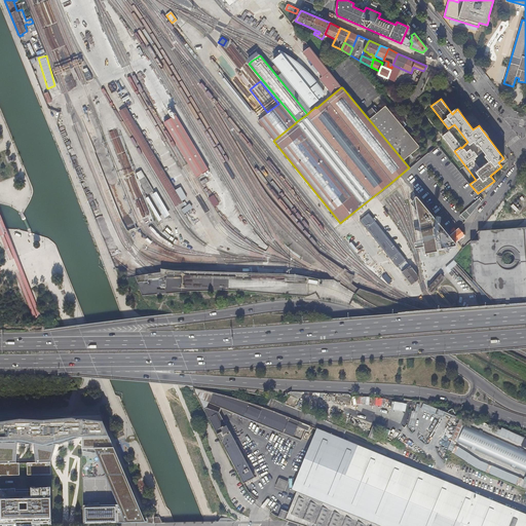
[(273,141),(295,123),(278,104),(267,112),(257,120),(273,141)]
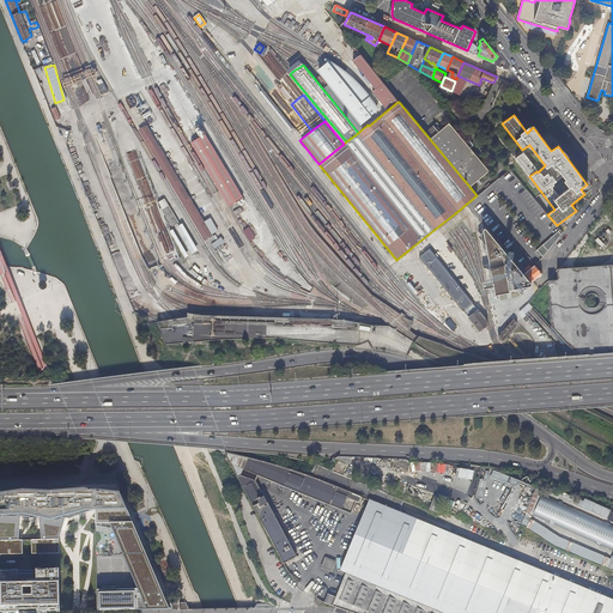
[(135,128),(202,240),(210,235),(143,123),(135,128)]
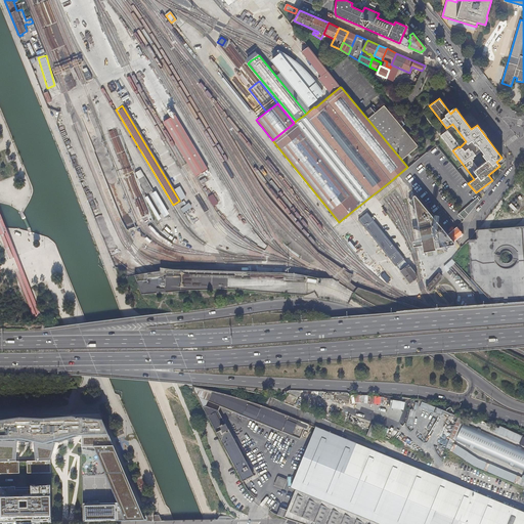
[(368,119),(402,160),(419,146),(384,105),(368,119)]
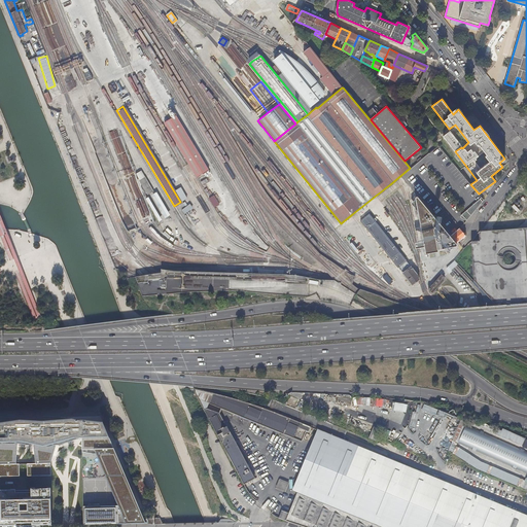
[(163,124),(190,169),(204,162),(176,115),(163,124)]
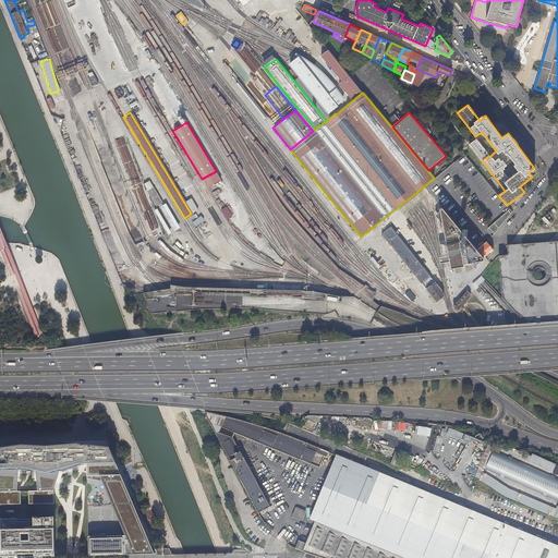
[(147,192),(156,206),(161,203),(153,189),(147,192)]
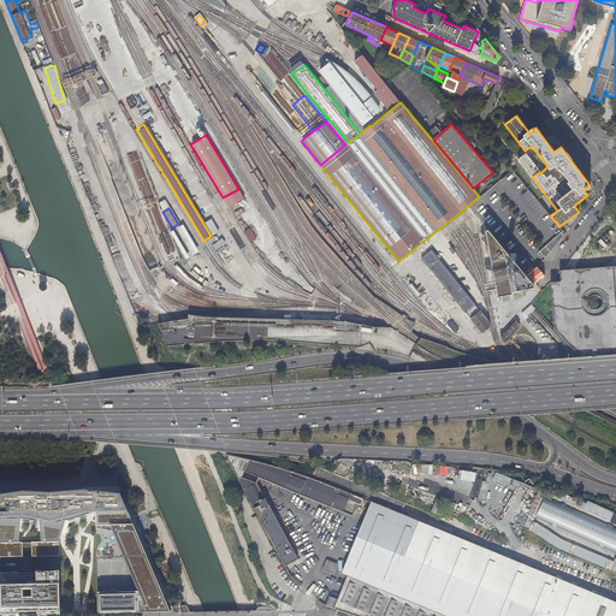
[(243,231),(250,242),(256,238),(249,227),(243,231)]
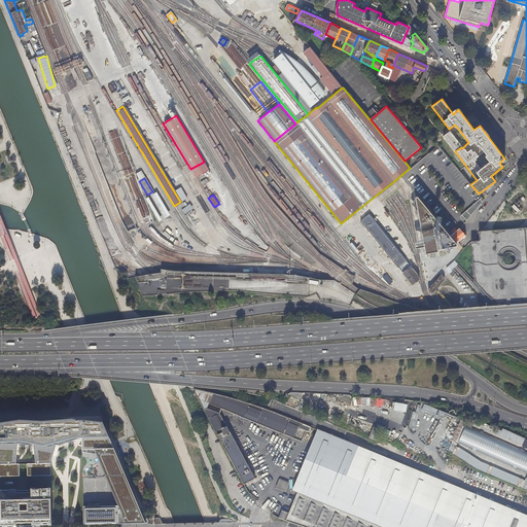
[(417,198),(416,199),(424,244),(425,250),(426,254),(438,252),(438,250),(455,247),(457,247),(457,246),(458,246),(458,245),(457,244),(451,237),(419,198),(418,198),(417,198)]
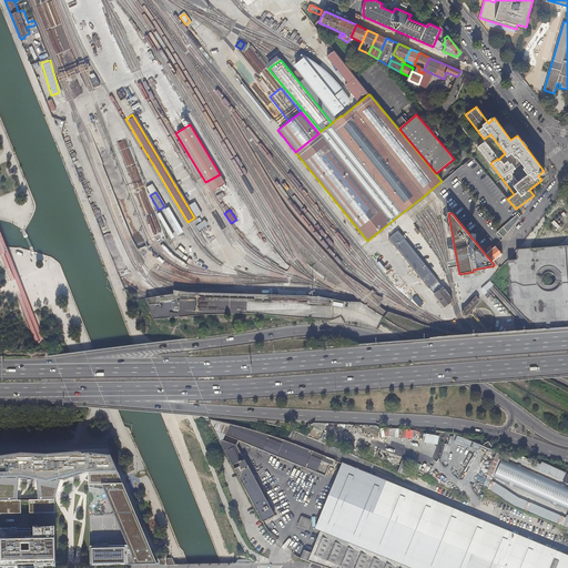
[(497,236),(503,239),(521,216),(519,213),(497,232),(497,234),(497,236)]
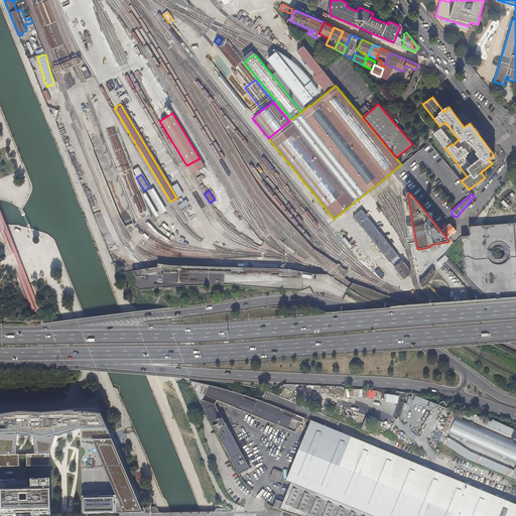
[(179,209),(188,204),(185,200),(177,205),(179,209)]
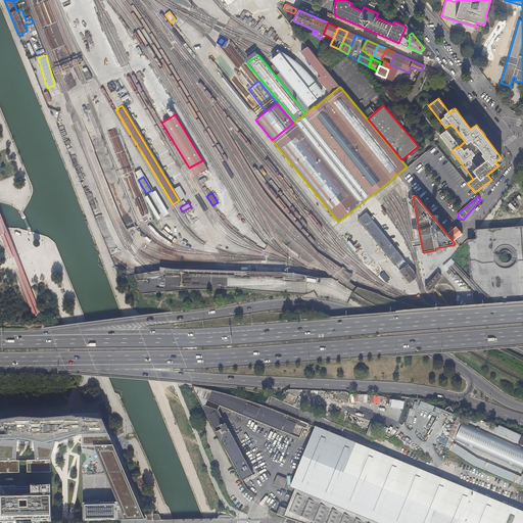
[(510,202),(508,204),(514,210),(516,208),(510,202)]
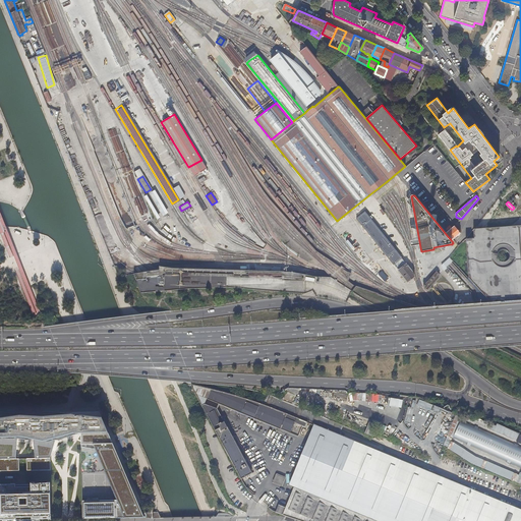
[(356,218),(407,282),(414,276),(413,271),(366,211),(356,218)]
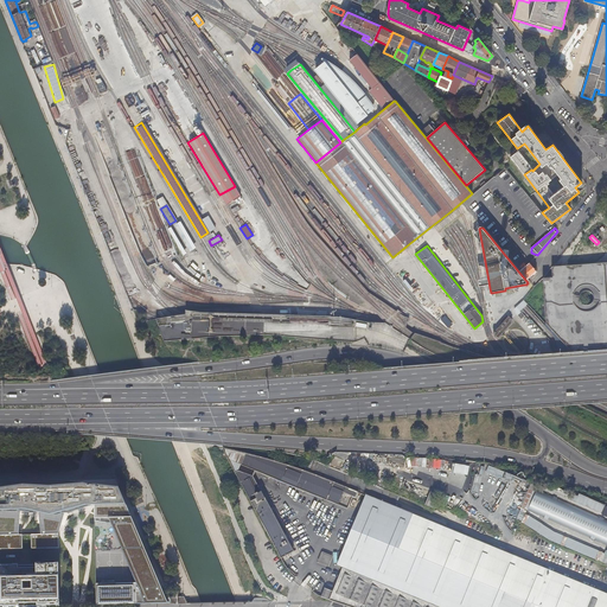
[(606,351),(606,263),(551,268),(553,279),(542,279),(545,324),(573,353),(606,351)]
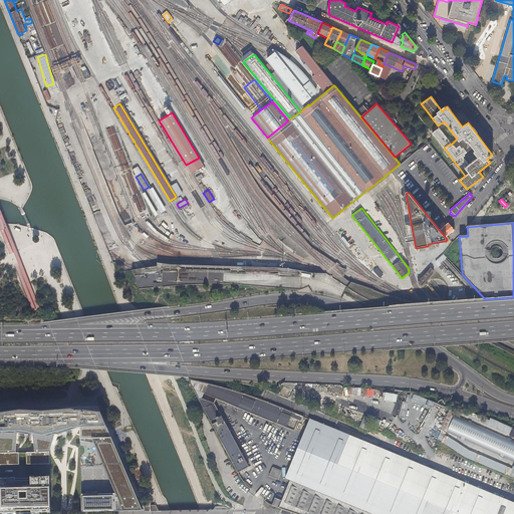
[(449,224),(440,231),(446,238),(454,231),(449,224)]
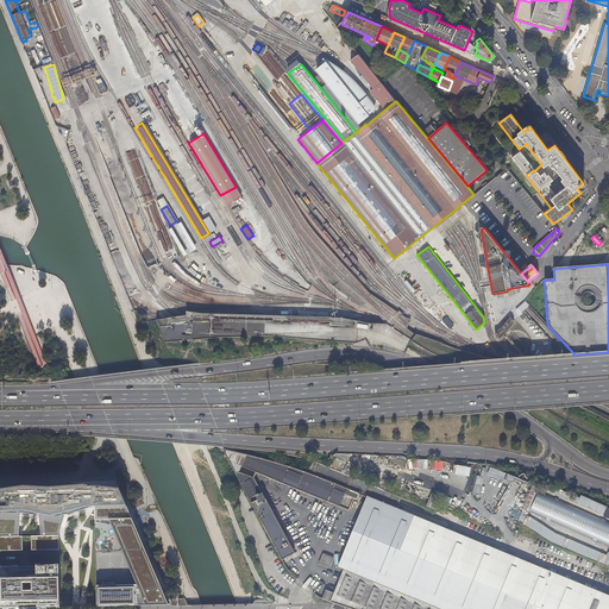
[(519,314),(528,306),(525,301),(515,309),(519,314)]
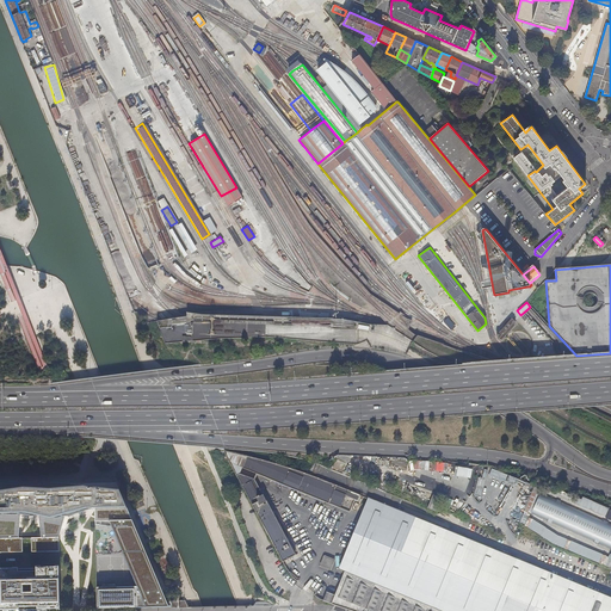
[(451,331),(456,327),(450,318),(444,320),(451,331)]
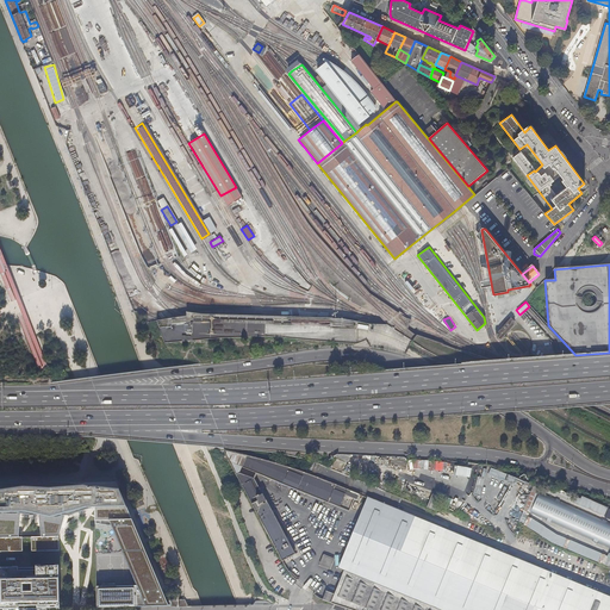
[(496,336),(500,340),(514,325),(514,324),(515,322),(511,318),(496,336)]
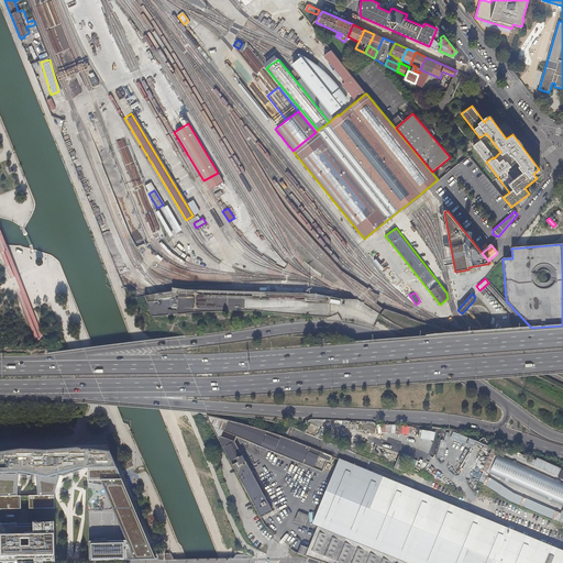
[(318,527),(305,556),(323,562),(562,562),(562,551),(371,472),(372,468),(367,466),(371,460),(289,428),(285,437),(276,433),(268,430),(261,428),(247,423),(232,420),(219,417),(207,416),(218,439),(261,518),(273,511),(266,499),(268,498),(266,494),(264,496),(253,476),(255,474),(253,470),(251,472),(234,442),(221,437),(223,431),(322,472),(327,461),(330,462),(332,456),(339,460),(316,516),(313,515),(310,522),(318,527)]
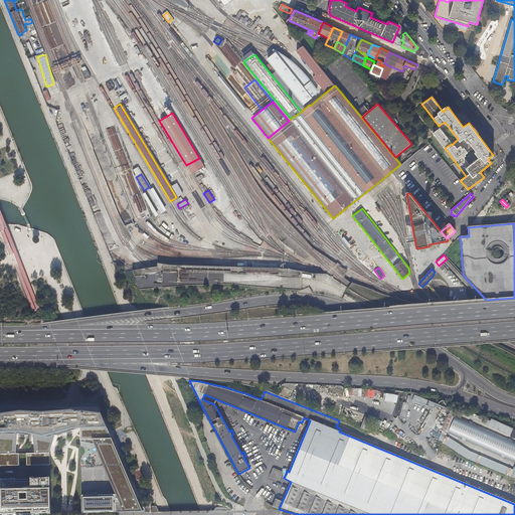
[(47,407),(0,408),(0,454),(16,454),(16,451),(18,435),(33,435),(34,451),(34,454),(49,453),(50,450),(56,430),(64,430),(65,431),(66,432),(67,432),(68,431),(69,430),(80,428),(80,430),(108,430),(101,413),(47,407)]
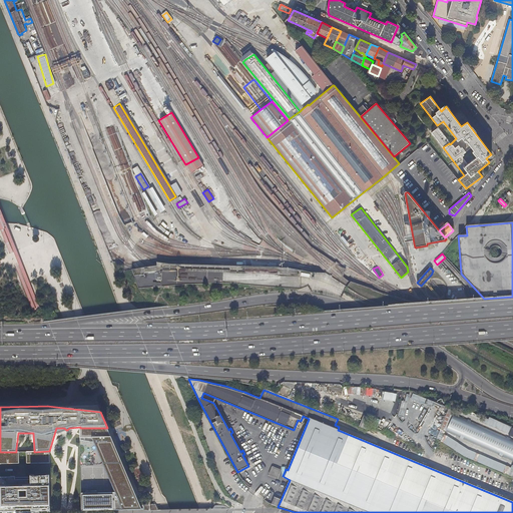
[(512,440),(454,414),(446,432),(512,461),(512,440)]
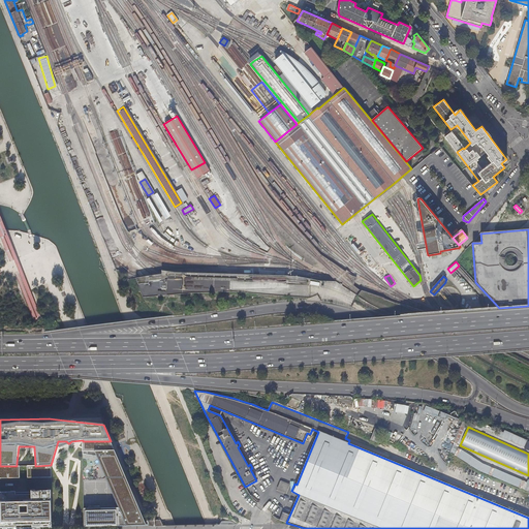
[(83,449),(83,455),(96,457),(118,506),(88,506),(89,508),(84,508),(84,526),(84,527),(100,527),(126,526),(131,522),(145,521),(111,441),(83,441),(83,447),(83,449)]
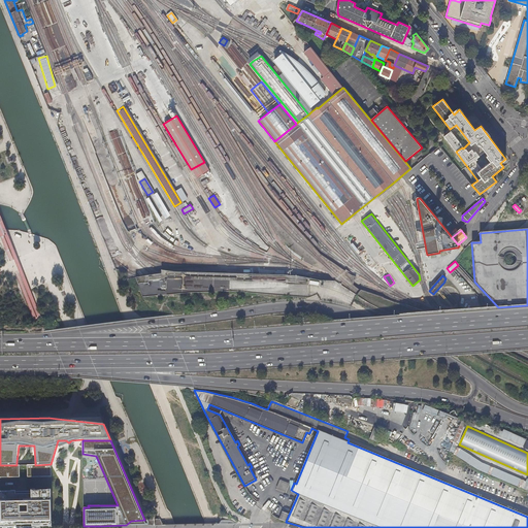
[(35,465),(27,465),(28,477),(52,476),(51,464),(35,465)]
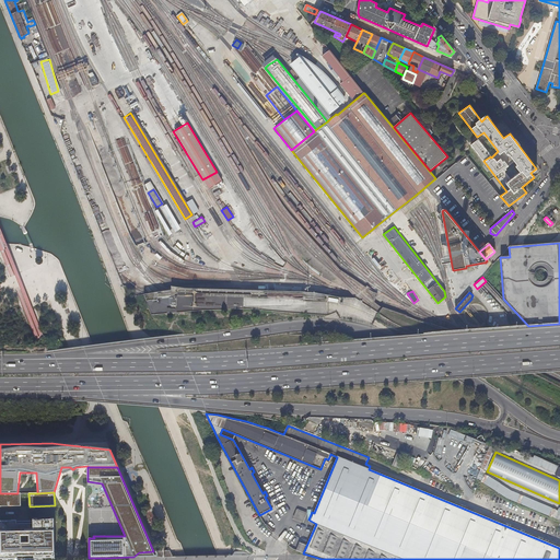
[(0,493),(0,506),(21,506),(21,493),(18,493),(0,493)]
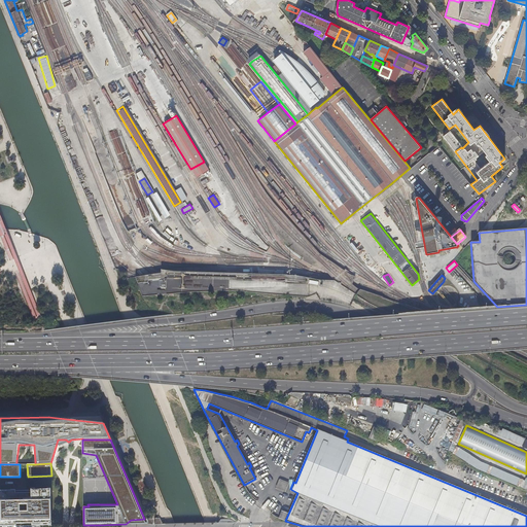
[(51,490),(0,490),(0,526),(21,526),(29,526),(53,526),(53,525),(51,490)]
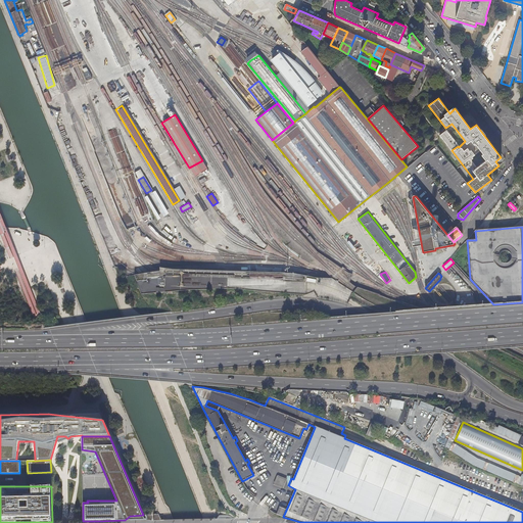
[(276,514),(282,516),(285,509),(278,507),(276,514)]
